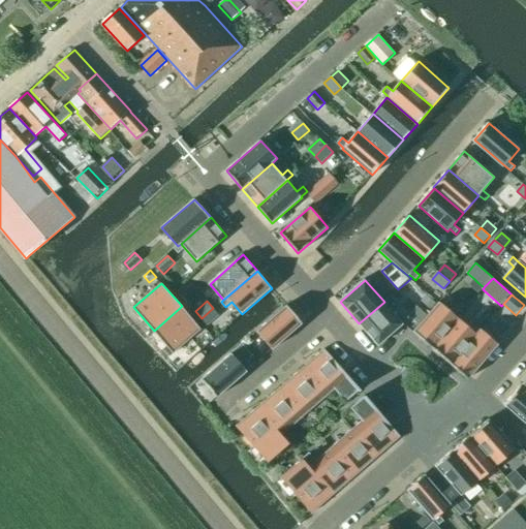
[(384,302),(359,323),(378,346),(403,324),(384,302)]
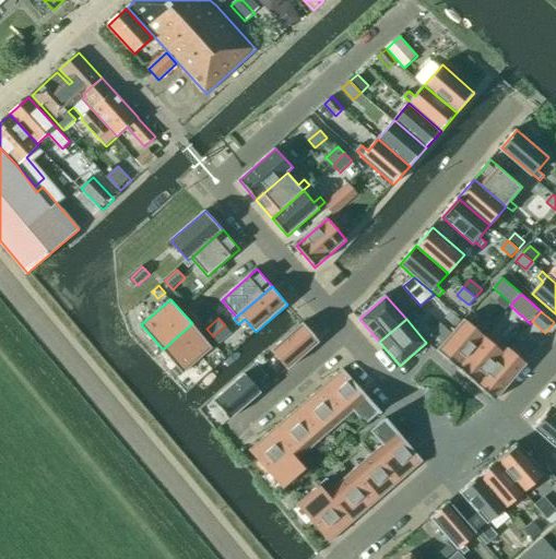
[(464,319),(437,351),(457,368),(484,336),(464,319)]
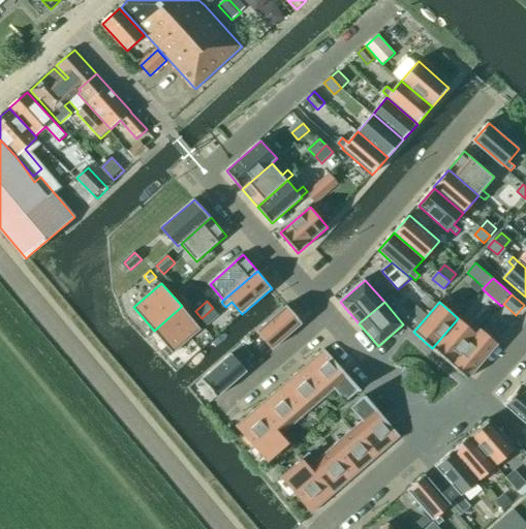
[(287,305),(257,332),(273,349),(303,323),(287,305)]
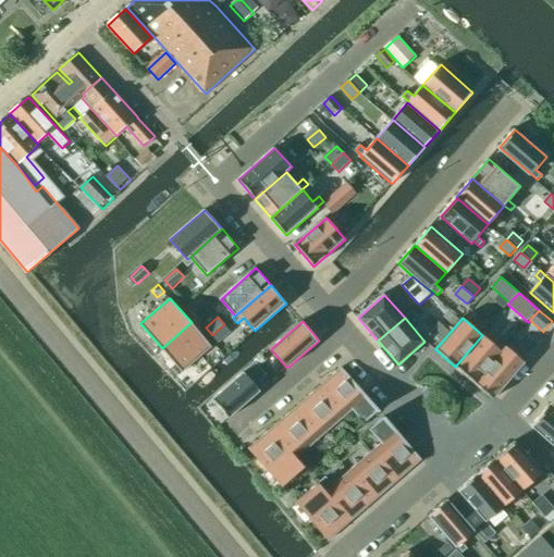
[(192,322),(162,348),(183,372),(213,347),(192,322)]
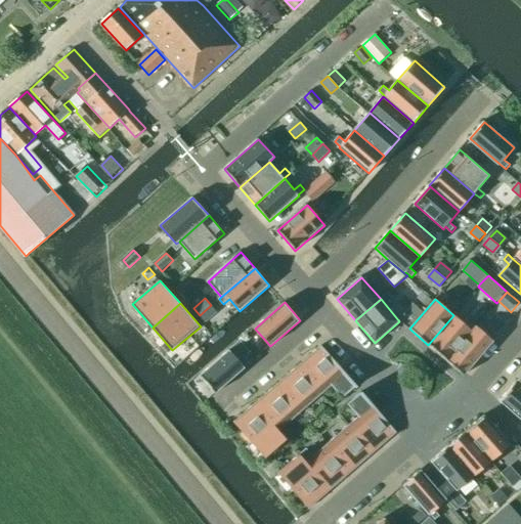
[(211,305),(200,315),(206,322),(217,312),(211,305)]
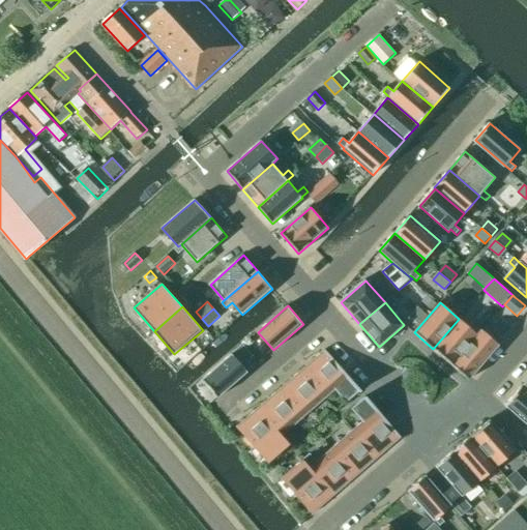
[(477,334),(459,319),(433,349),(451,364),(477,334)]
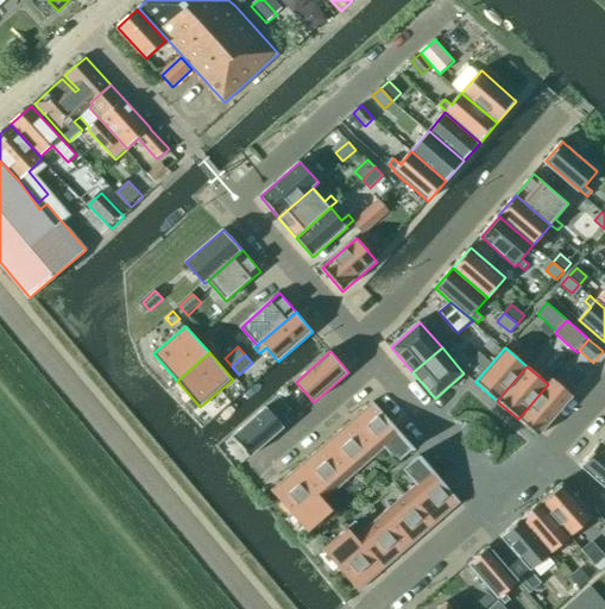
[(553,378),(548,384),(518,419),(539,437),(573,396),(553,378)]
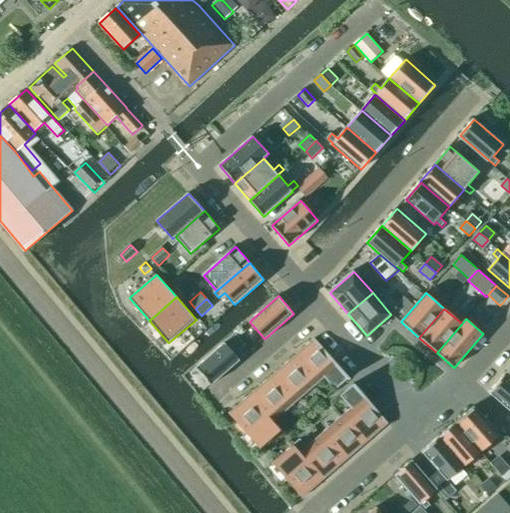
[(235,334),(224,343),(230,350),(241,340),(235,334)]
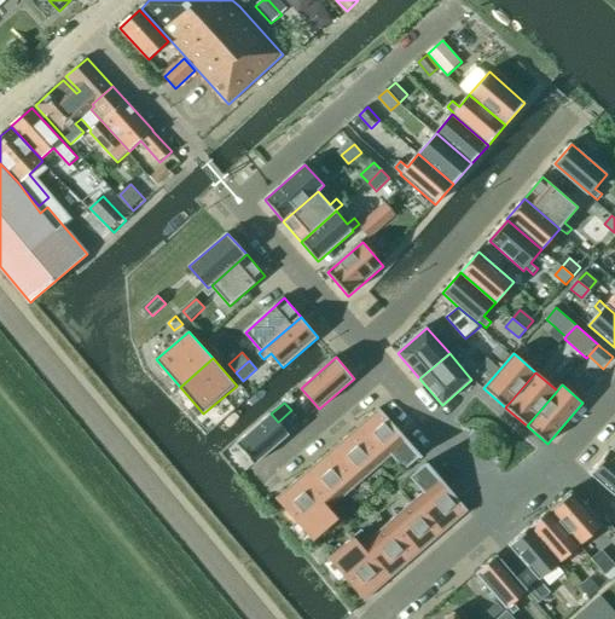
[(405,470),(422,456),(381,409),(354,431),(383,464),(393,456),(405,470)]
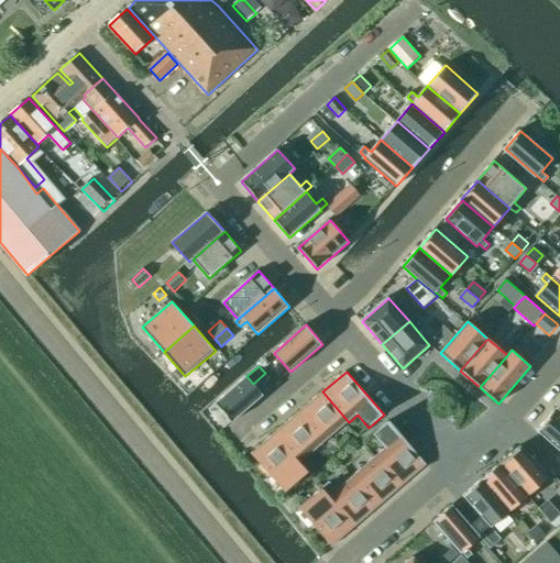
[(271,379),(265,373),(253,384),(246,376),(215,404),(231,423),(263,396),(263,395),(270,389),(265,385),(271,379)]
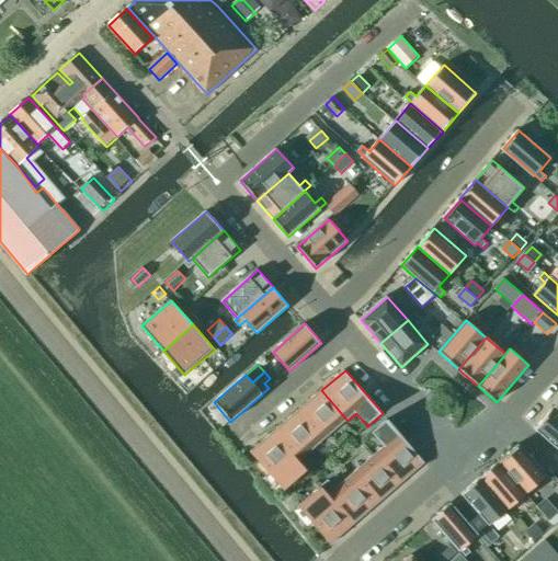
[(321,390),(298,411),(325,441),(348,421),(321,390)]
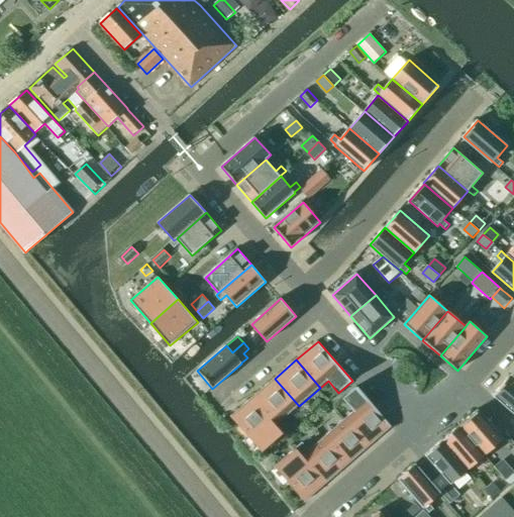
[(276,426),(299,406),(275,379),(251,399),(276,426)]
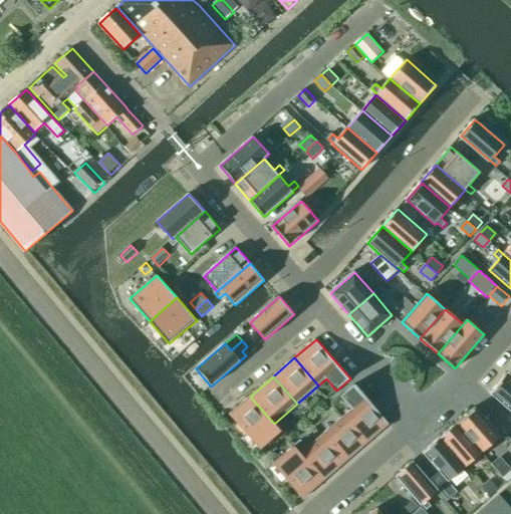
[(510,381),(505,376),(490,394),(510,411),(510,381)]
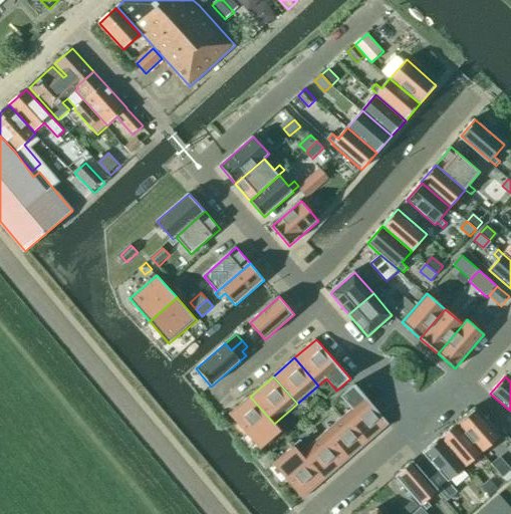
[(344,416),(368,443),(390,425),(355,384),(341,397),(352,409),(344,416)]
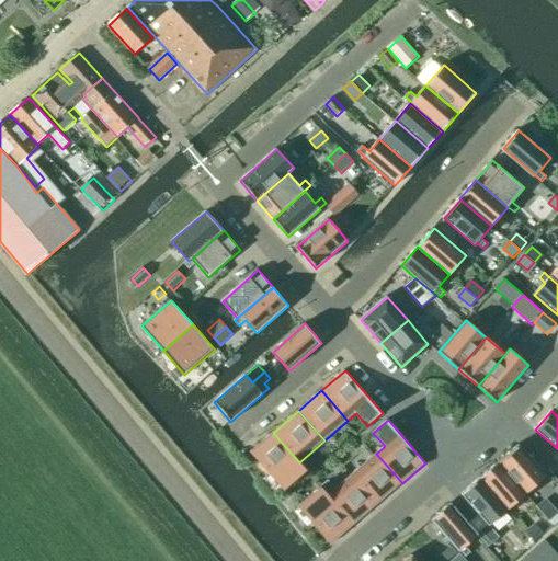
[(284,490),(307,470),(299,462),(273,433),(251,451),(284,490)]
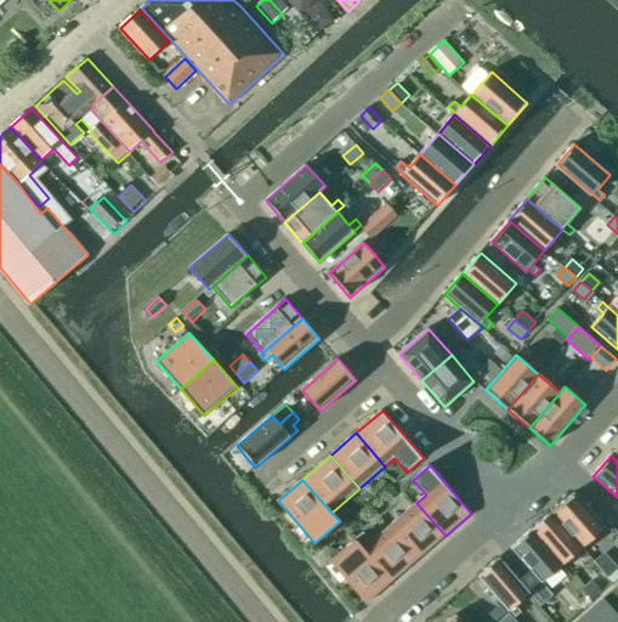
[(574,492),(551,513),(583,548),(606,527),(574,492)]
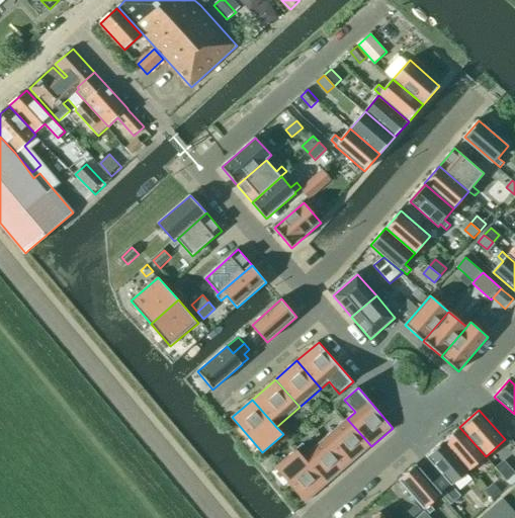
[(347,419),(325,438),(349,465),(371,446),(347,419)]
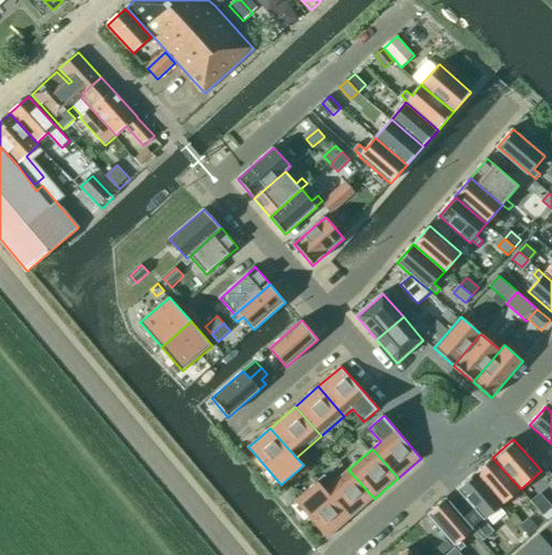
[(475,473),(503,504),(521,489),(492,457),(475,473)]
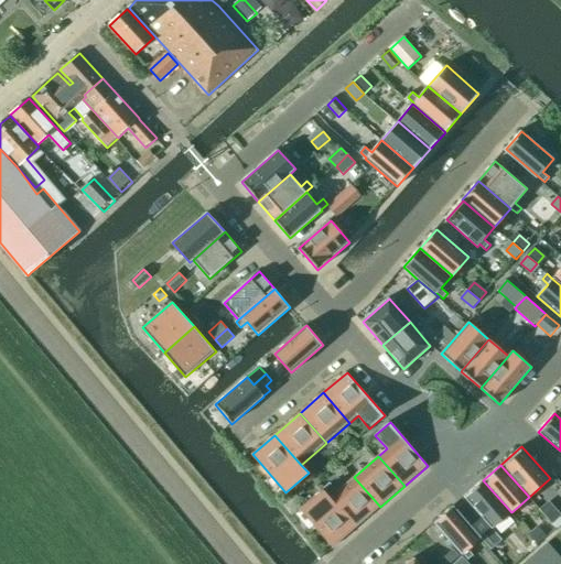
[(354,477),(330,498),(356,528),(380,507),(354,477)]
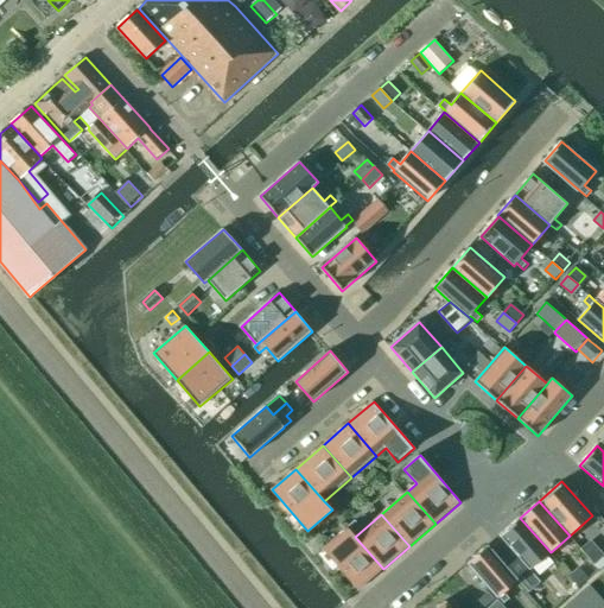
[(551,552),(520,518),(500,536),(531,570),(551,552)]
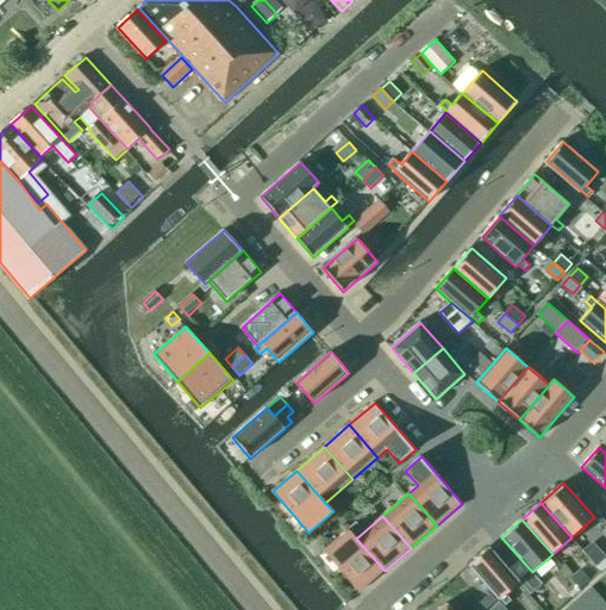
[(355,537),(363,529),(360,526),(357,523),(349,530),(355,537)]
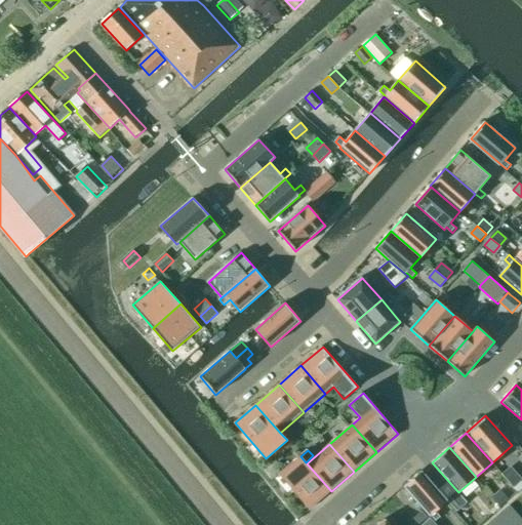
[(300,455),(279,474),(311,510),(331,491),(307,463),(306,462),(300,456),(300,455)]
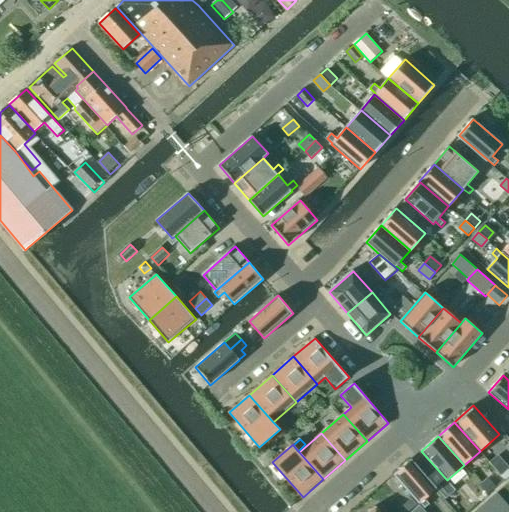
[(498,456),(491,463),(501,475),(508,469),(508,467),(498,456)]
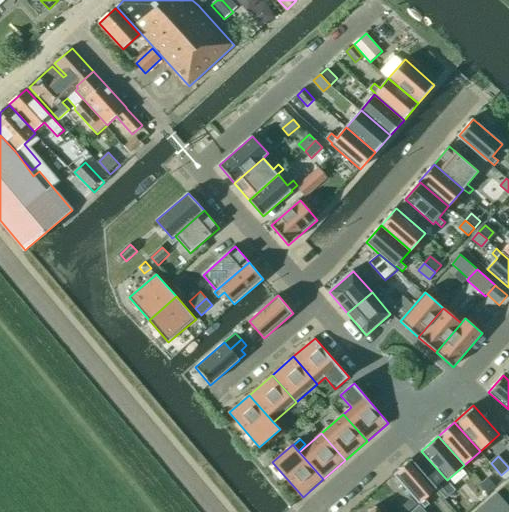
[(425,498),(437,488),(412,459),(394,474),(419,503),(421,502),(426,508),(430,504),(425,498)]
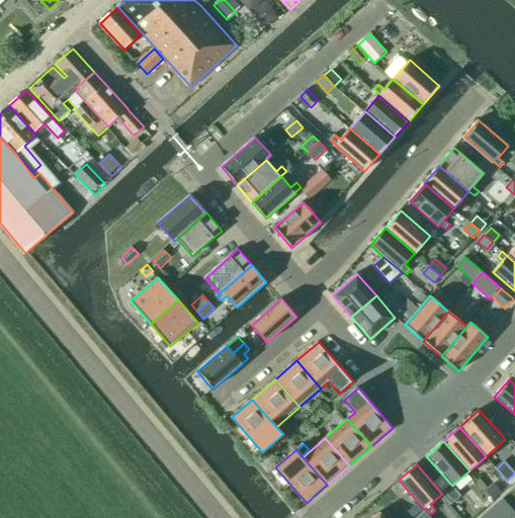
[(493,485),(491,487),(487,491),(495,500),(503,493),(495,483),(493,485)]
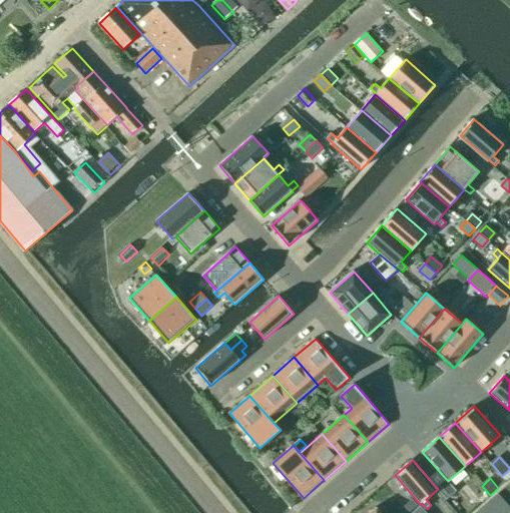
[(489,502),(498,512),(508,512),(509,511),(509,507),(498,494),(489,502)]
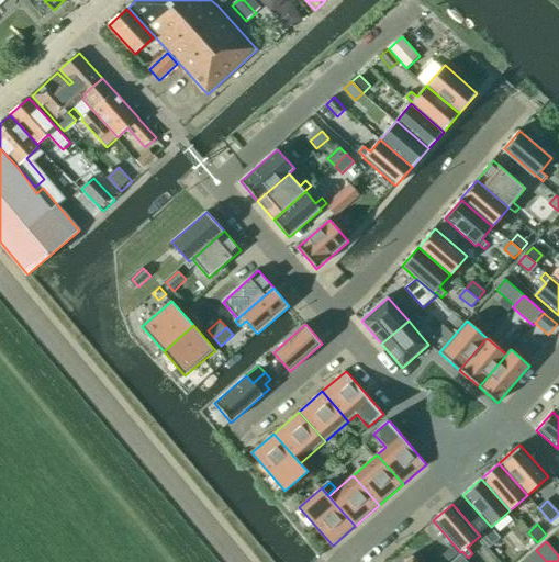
[(451,549),(448,552),(444,555),(448,561),(453,561),(460,555),(454,547),(451,549)]
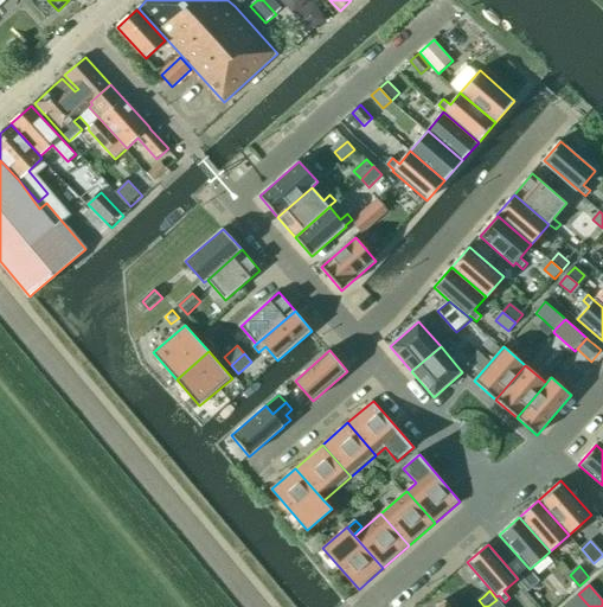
[(589,606),(578,594),(568,604),(571,606),(589,606)]
